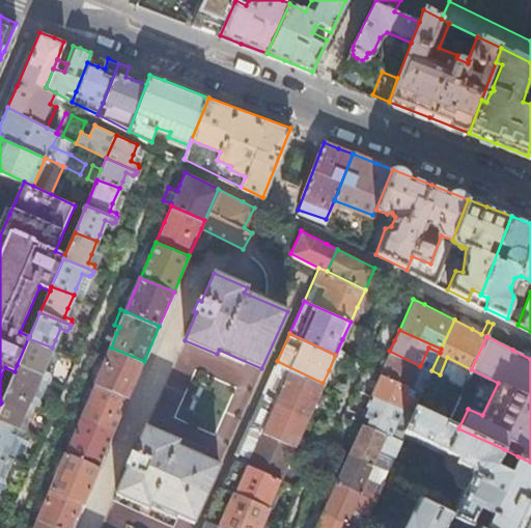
[(46,360),(52,348),(28,338),(17,365),(49,379),(49,377),(49,372),(42,370),(46,360)]
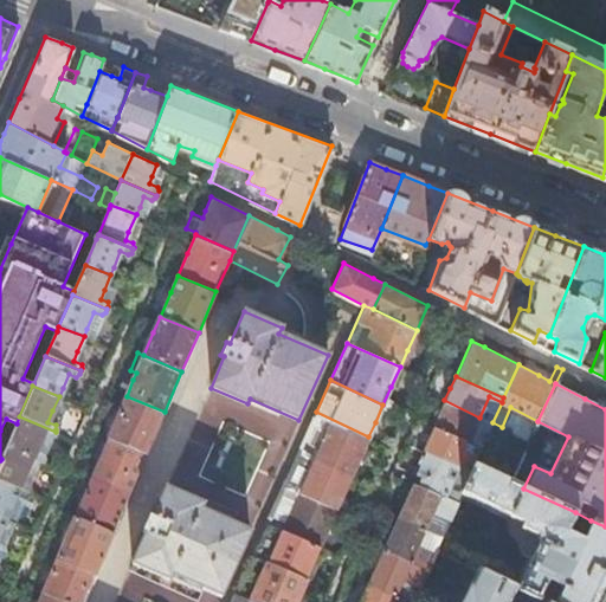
[(165,412),(127,396),(117,416),(109,437),(147,452),(165,412)]
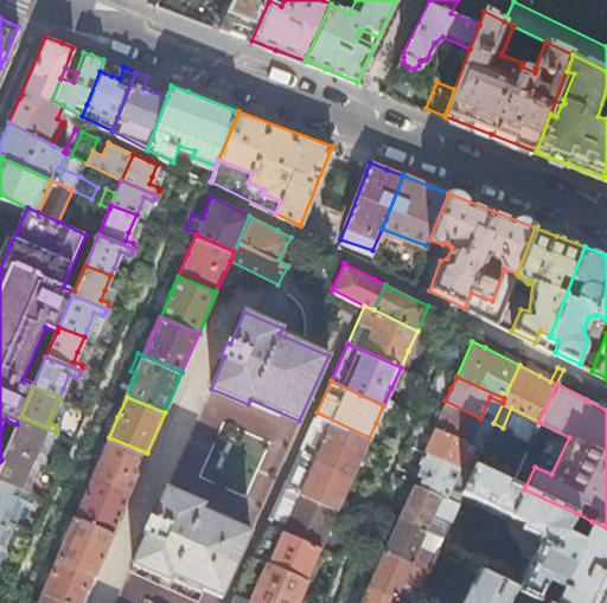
[(480,418),(445,401),(439,414),(434,424),(483,447),(493,423),(480,418)]
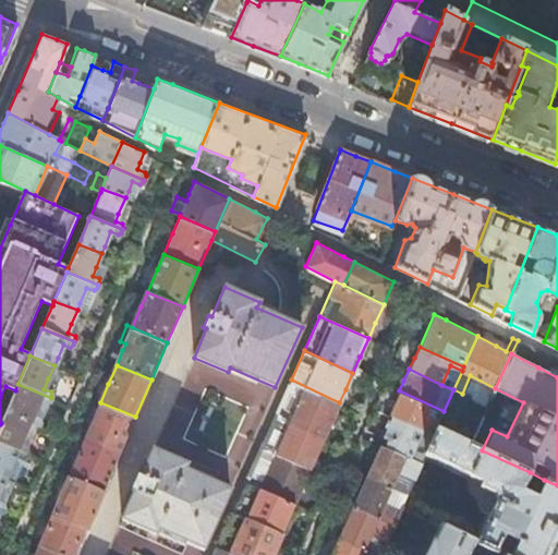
[(331,420),(339,402),(291,379),(275,415),(324,437),(331,420)]
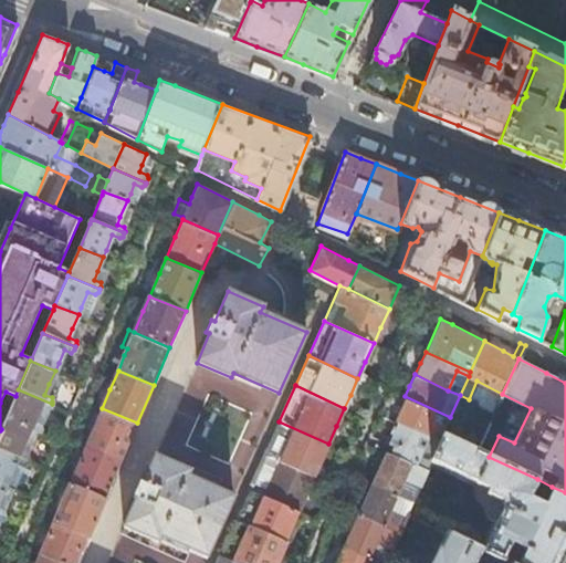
[(18,389),(16,396),(6,418),(30,428),(37,430),(39,424),(33,421),(35,416),(39,406),(46,409),(50,407),(52,404),(18,389)]
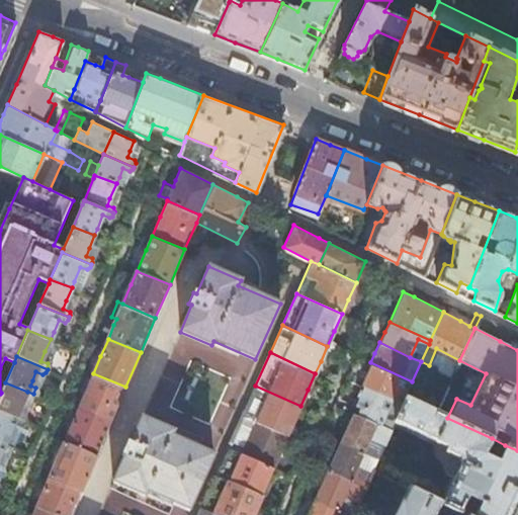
[(405,398),(412,381),(370,362),(365,375),(361,384),(403,403),(405,398)]
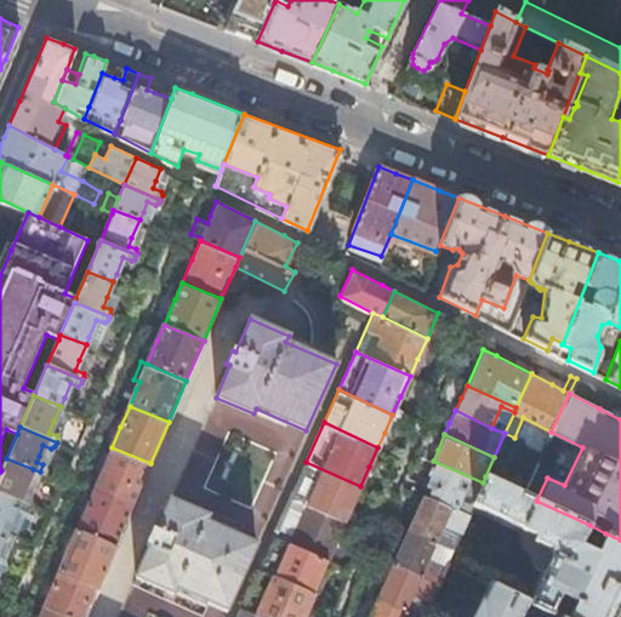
[(151,463),(112,447),(103,467),(95,489),(132,504),(151,463)]
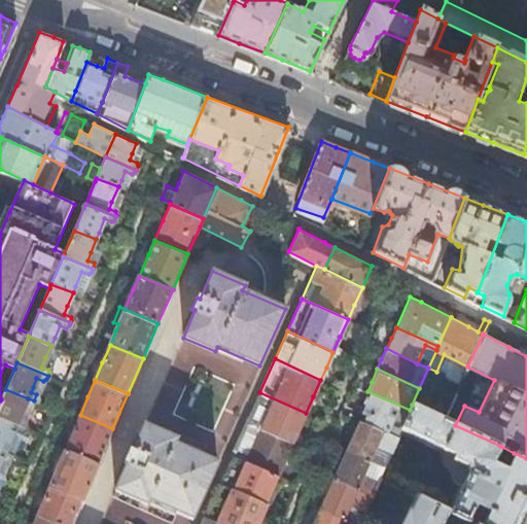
[(23,411),(28,398),(5,389),(1,399),(0,400),(0,416),(26,428),(27,425),(26,420),(20,418),(23,411)]
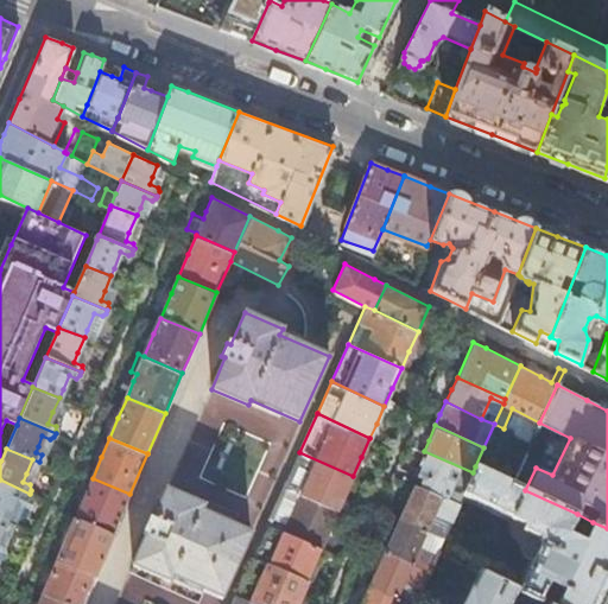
[(473,472),(424,451),(418,462),(415,472),(423,476),(420,481),(418,485),(457,506),(463,494),(473,472)]
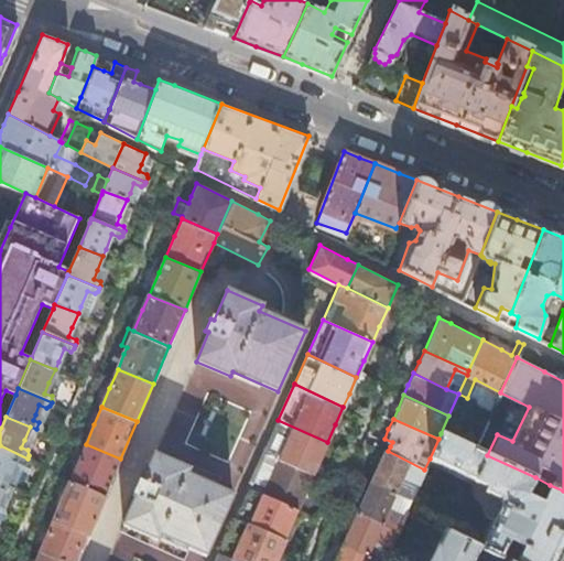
[(278,420),(264,450),(313,474),(321,457),(327,442),(278,420)]
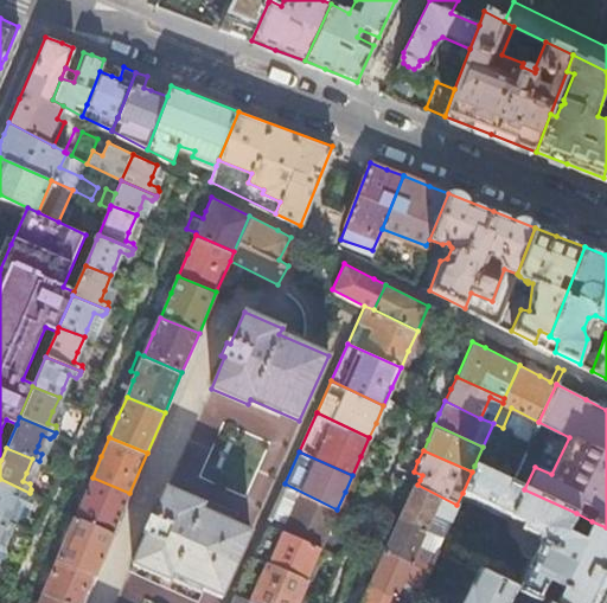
[(474,466),(472,472),(462,493),(523,523),(521,527),(536,534),(540,543),(516,588),(545,602),(602,602),(606,594),(606,527),(592,521),(583,539),(568,532),(576,513),(524,489),(474,466)]
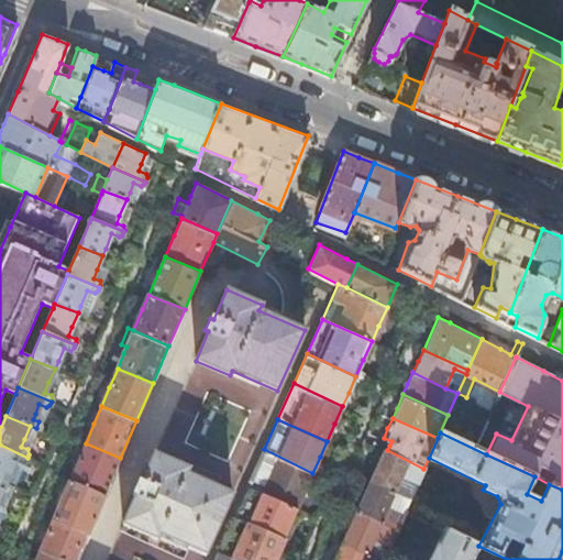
[(120,458),(86,443),(79,459),(69,481),(105,495),(120,458)]
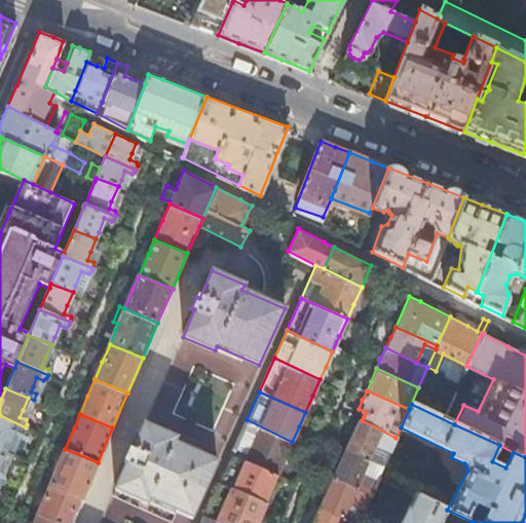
[(25,431),(26,427),(0,415),(0,447),(5,449),(9,442),(14,430),(21,433),(25,431)]
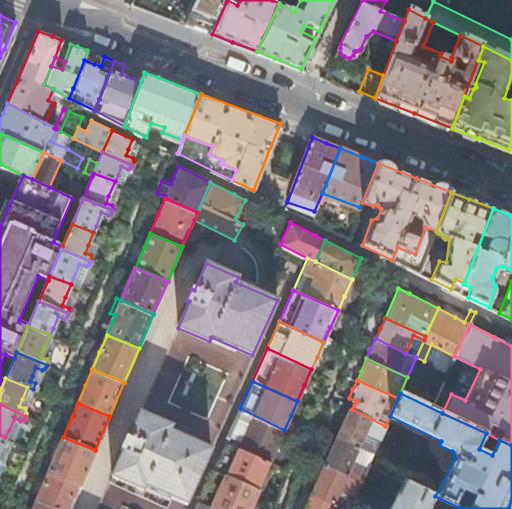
[(373,453),(385,426),(352,409),(349,407),(343,420),(336,436),(373,453)]
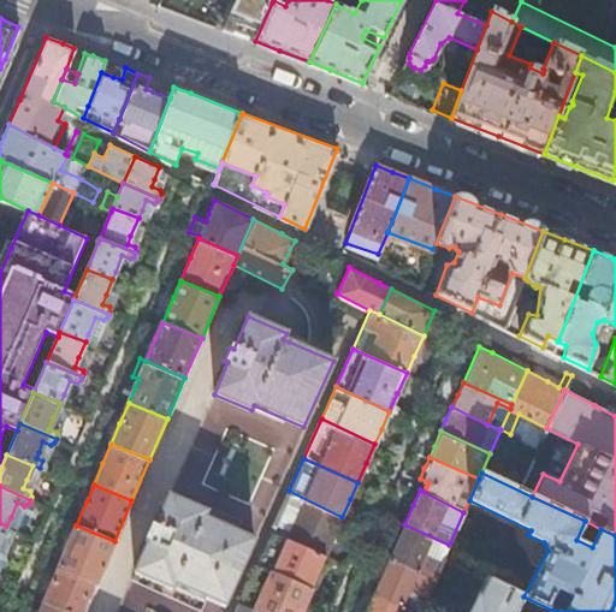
[(289,491),(271,529),(326,554),(333,536),(342,517),(289,491)]
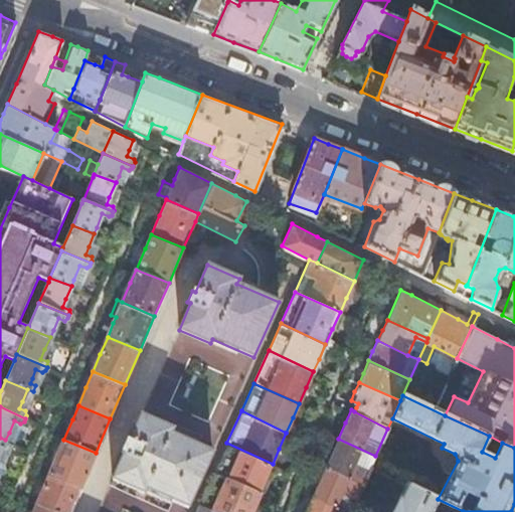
[(146,486),(188,504),(213,449),(170,431),(173,425),(142,411),(130,439),(127,437),(121,448),(125,450),(113,477),(145,491),(146,486)]
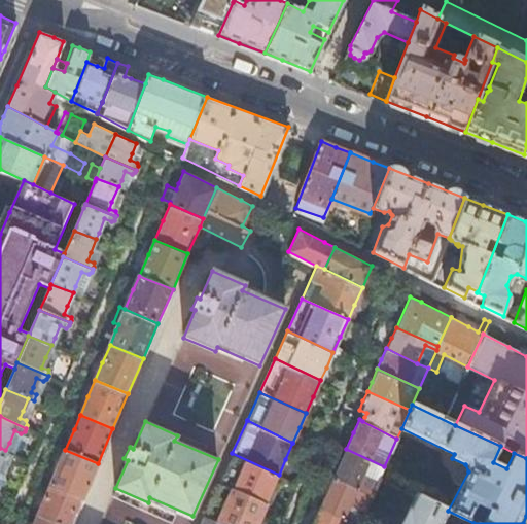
[(384,466),(346,449),(340,462),(332,478),(371,495),(384,466)]
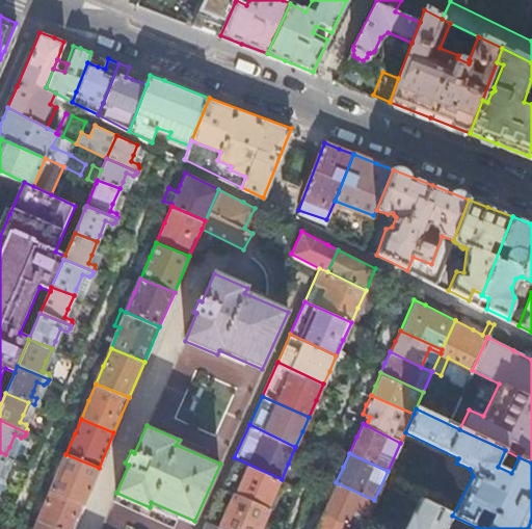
[(99,468),(65,454),(59,469),(51,490),(83,502),(99,468)]
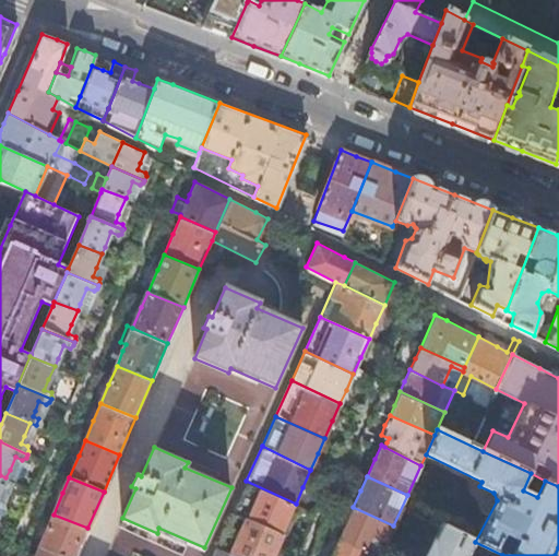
[(288,519),(296,504),(246,481),(233,511),(282,534),(288,519)]
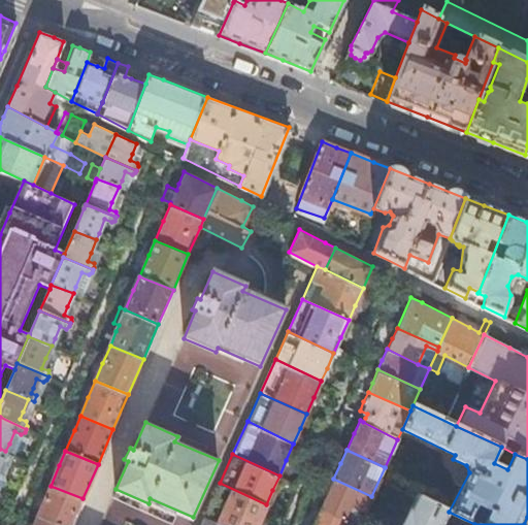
[(371,496),(333,479),(328,489),(320,507),(359,524),(371,496)]
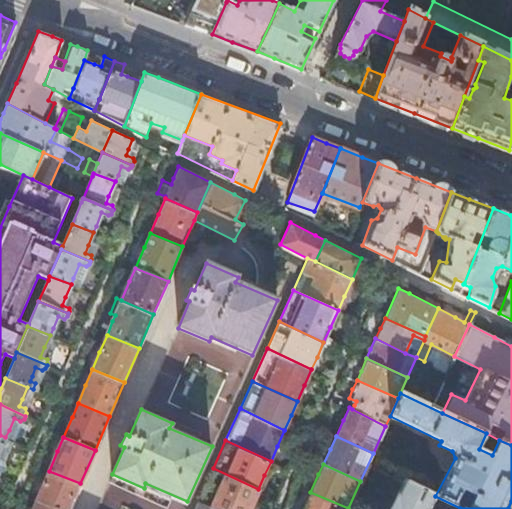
[(213,468),(198,500),(217,508),(248,508),(252,502),(258,489),(213,468)]
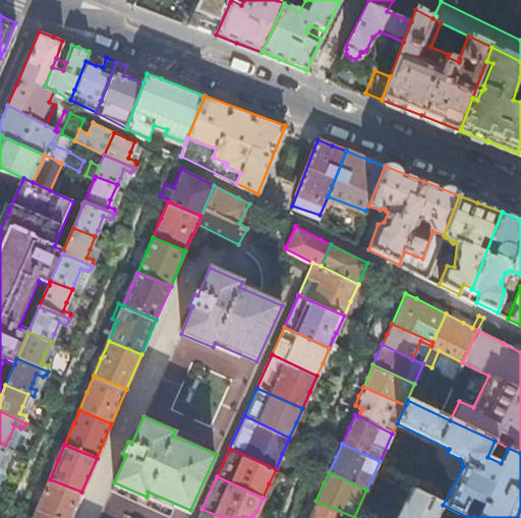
[(70,517),(81,492),(50,479),(45,492),(38,508),(62,517),(70,517)]
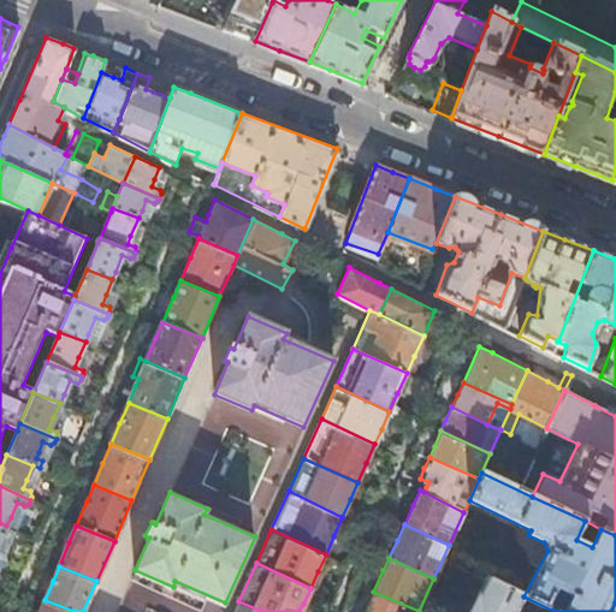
[(554,611),(552,611),(515,611),(523,596),(485,577),(466,611),(554,611)]
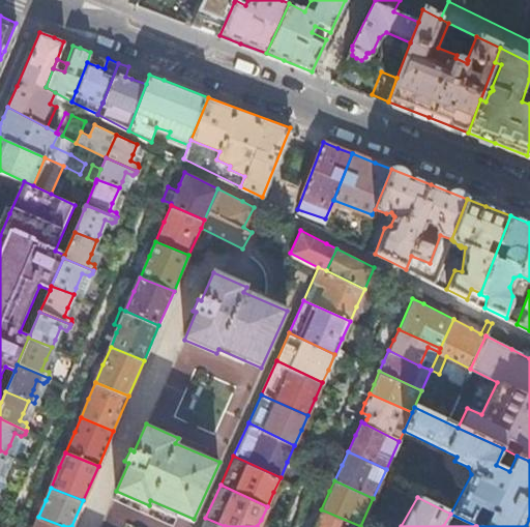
[(84,500),(71,526),(97,526),(105,509),(84,500)]
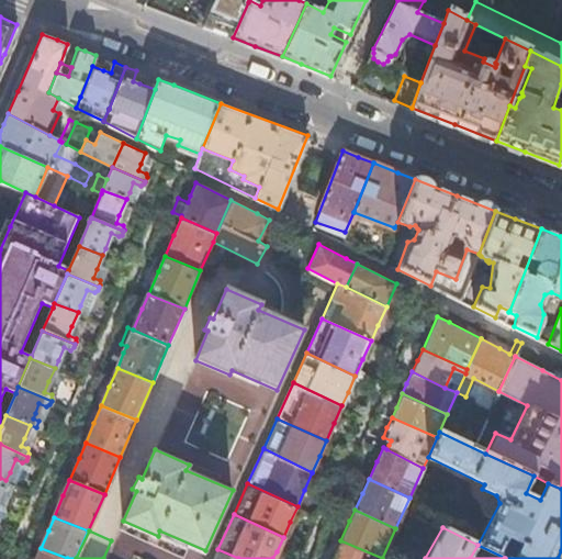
[(381,558),(382,558),(340,540),(336,551),(332,558),(381,558)]
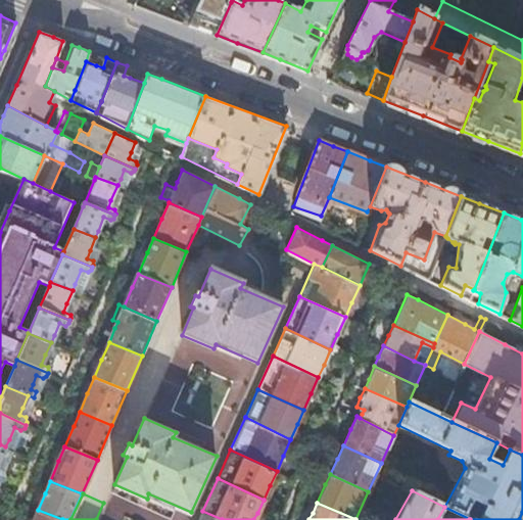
[(62,519),(38,510),(33,519),(62,519)]
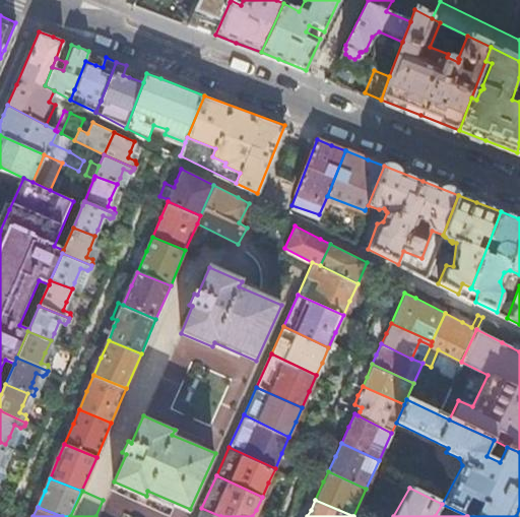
[(220,516),(201,508),(199,513),(197,516),(220,516)]
